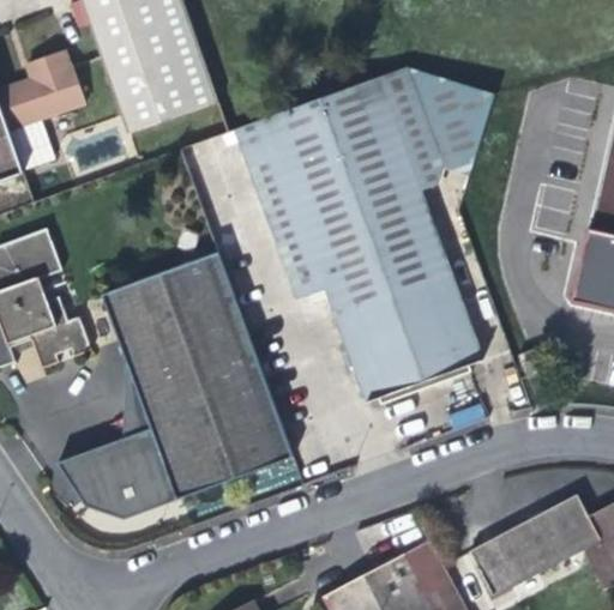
[(217,101),(181,0),(80,0),(128,131),(217,101)]
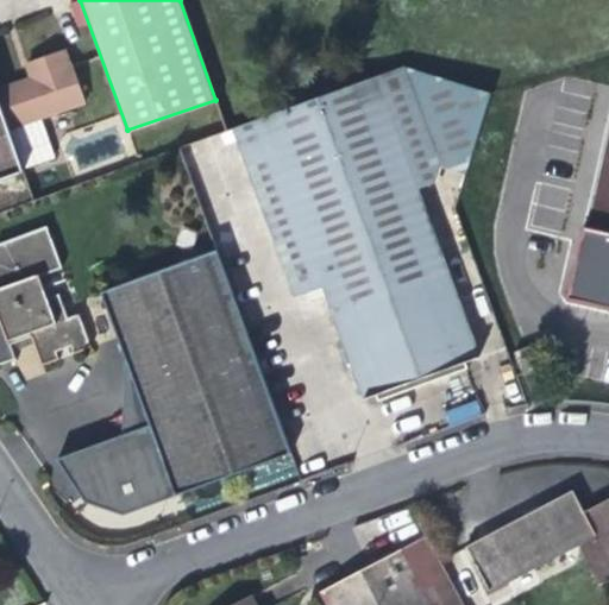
[(30,77),(0,87),(0,104),(8,126),(82,100),(69,63),(68,64),(62,49),(24,62),(30,77)]
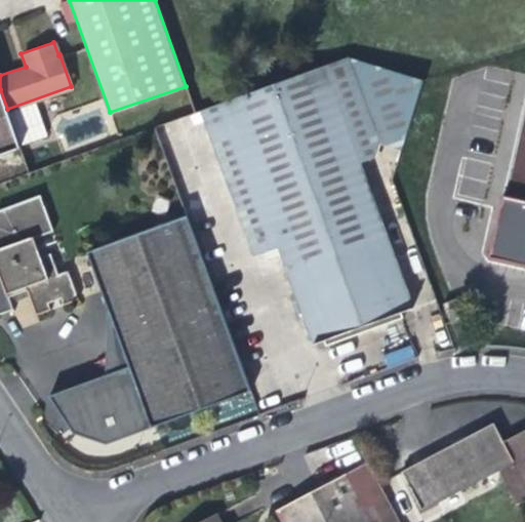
[(200,110),(254,256),(279,247),(296,293),(293,298),(298,313),(304,315),(314,340),(325,336),(327,344),(403,315),(401,310),(410,306),(358,160),(375,154),(378,141),(379,144),(401,152),(423,80),(347,57),(200,110)]
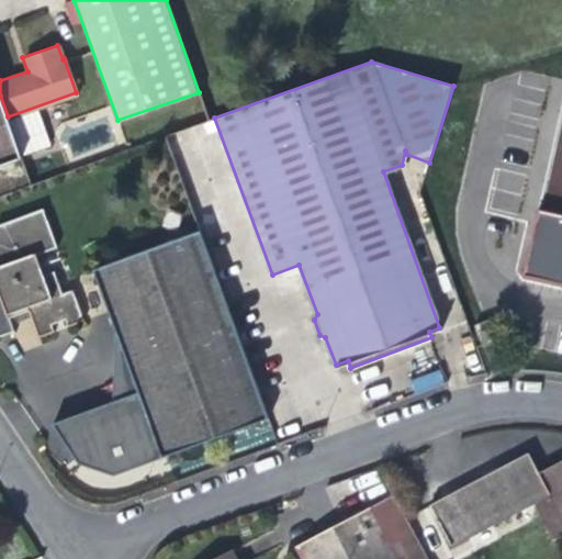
[(8,116),(0,96),(0,165),(22,158),(8,116)]
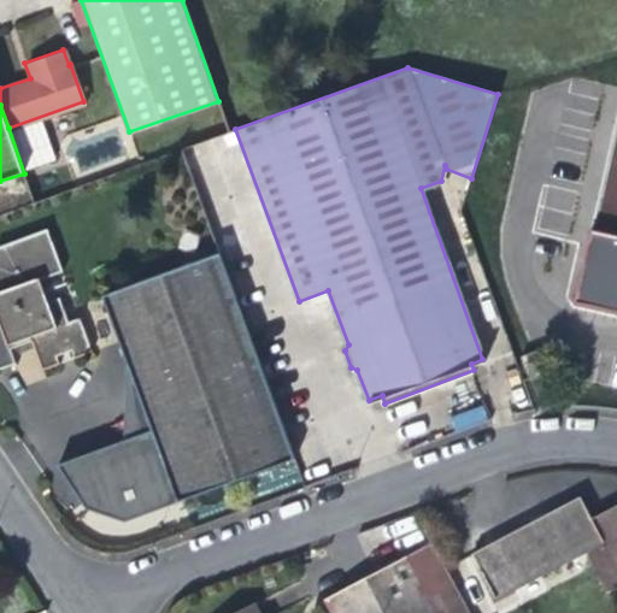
[(569,230),(574,186),(542,182),(538,228),(569,230)]
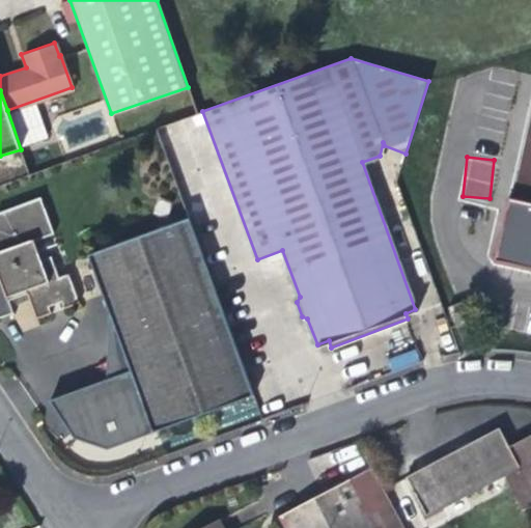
[(486,252),(530,264),(530,169),(511,164),(486,252)]
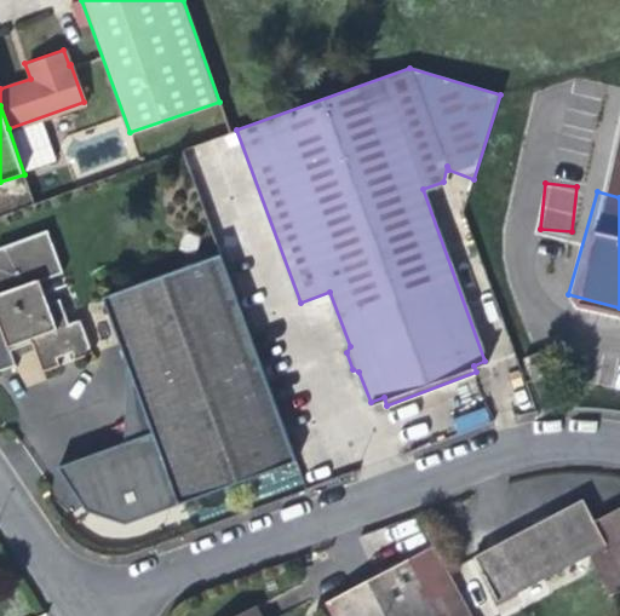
[(0,370),(16,366),(11,351),(33,344),(44,370),(61,364),(58,356),(73,351),(75,358),(93,352),(80,318),(69,322),(59,298),(50,301),(41,280),(63,272),(47,230),(0,246),(0,370)]
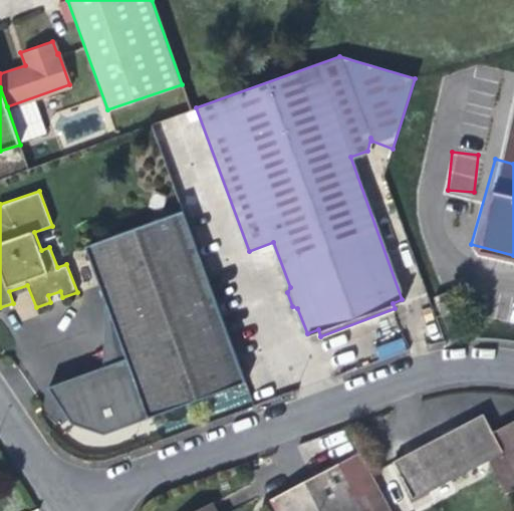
[(246,382),(184,210),(85,246),(106,303),(126,357),(104,366),(48,387),(72,423),(104,433),(149,418),(246,382)]
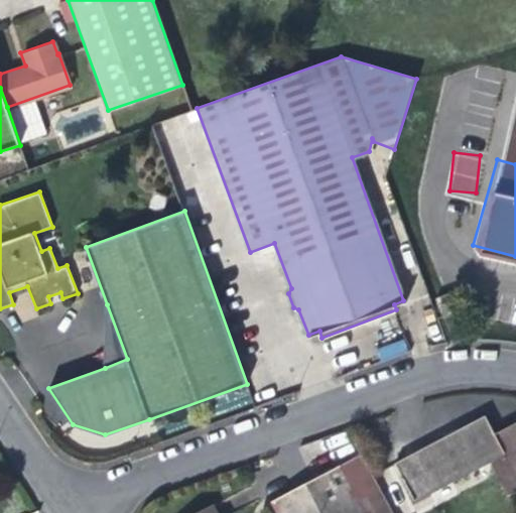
[(127,359),(107,304),(106,342),(105,368),(127,359)]
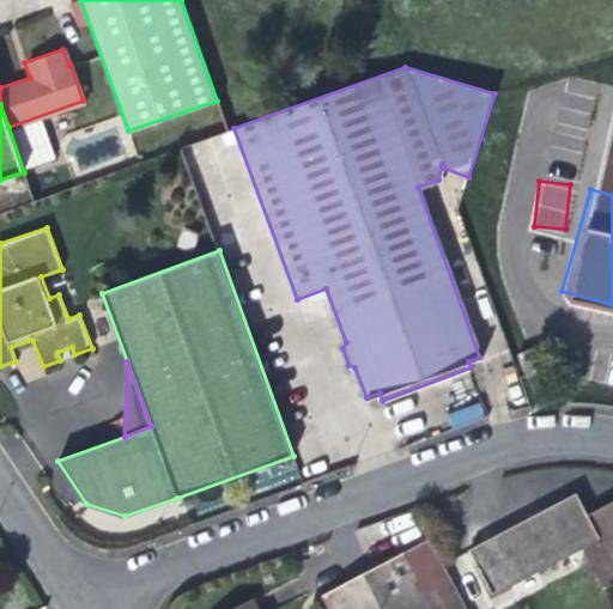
[(493,592),(584,544),(599,537),(612,564),(612,498),(586,513),(574,493),(469,547),(493,592)]
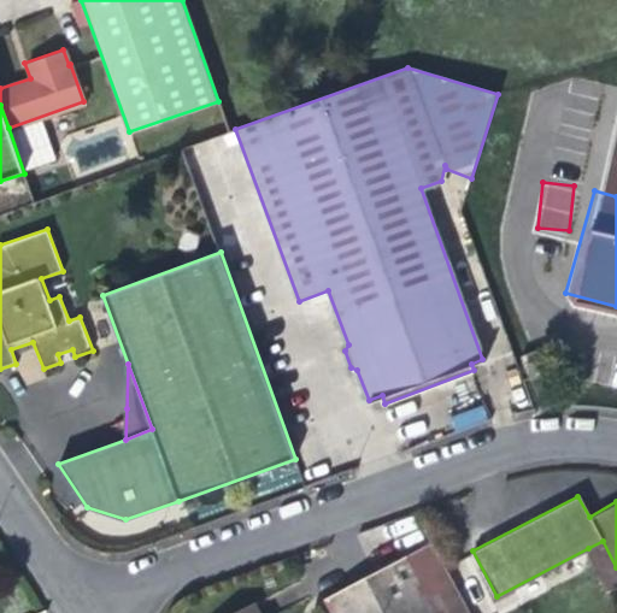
[(471,612),(433,540),(406,554),(436,612),(471,612)]
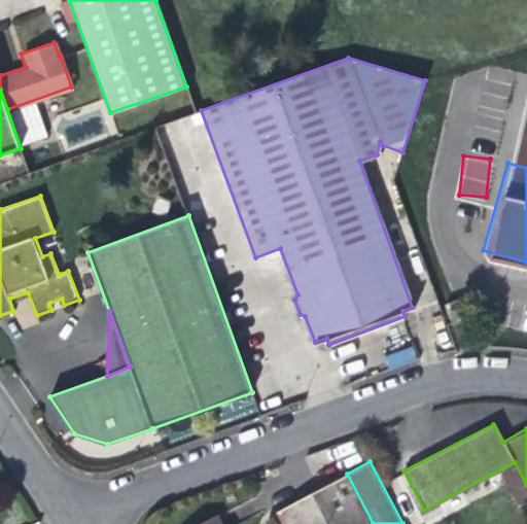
[(519,501),(526,497),(526,485),(515,462),(502,468),(519,501)]
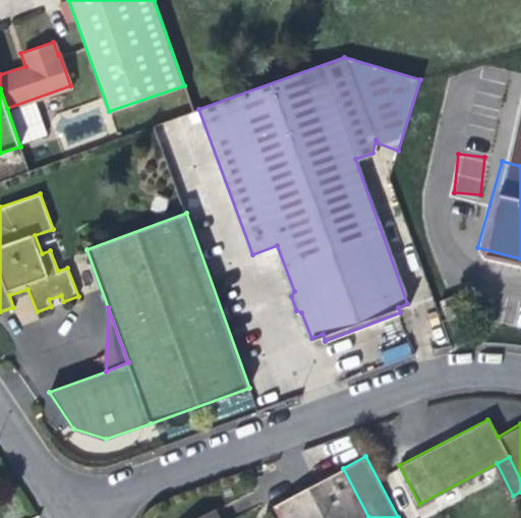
[(282,517),(368,517),(343,468),(275,505),(282,517)]
